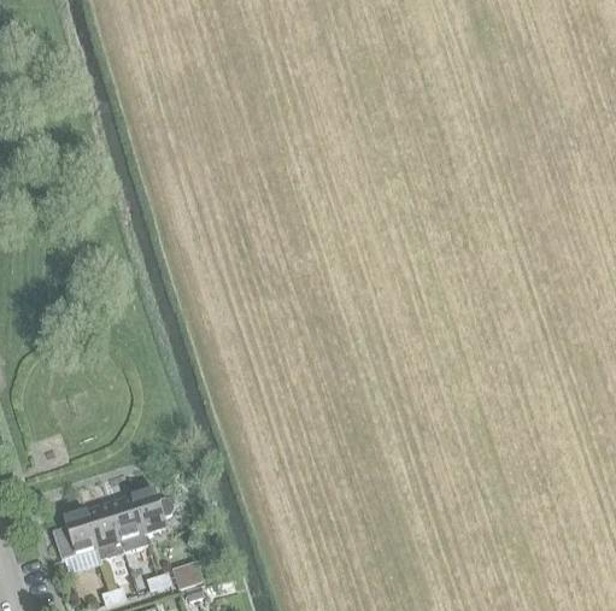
[(166,526),(164,516),(171,513),(175,507),(172,500),(166,498),(158,499),(154,488),(132,495),(144,534),(166,526)]
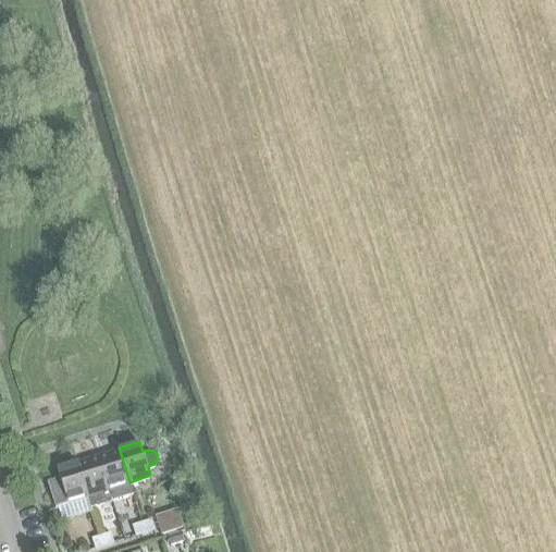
[(119,448),(99,454),(108,483),(109,486),(109,488),(112,498),(120,495),(133,491),(130,482),(119,448)]
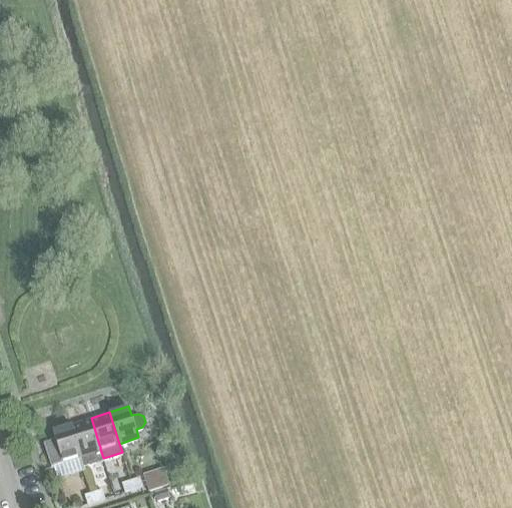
[(91,418),(72,424),(81,452),(82,455),(85,464),(103,458),(100,449),(100,447),(99,445),(91,418)]
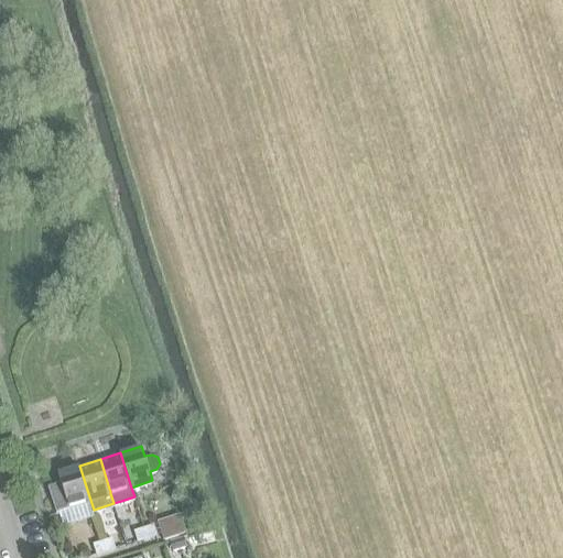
[(61,481),(49,485),(56,511),(69,507),(90,500),(89,496),(79,466),(58,472),(61,481)]
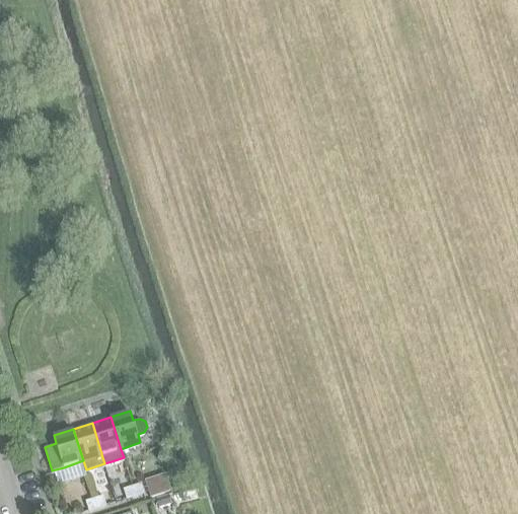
[(165,470),(156,473),(162,492),(170,489),(165,470)]
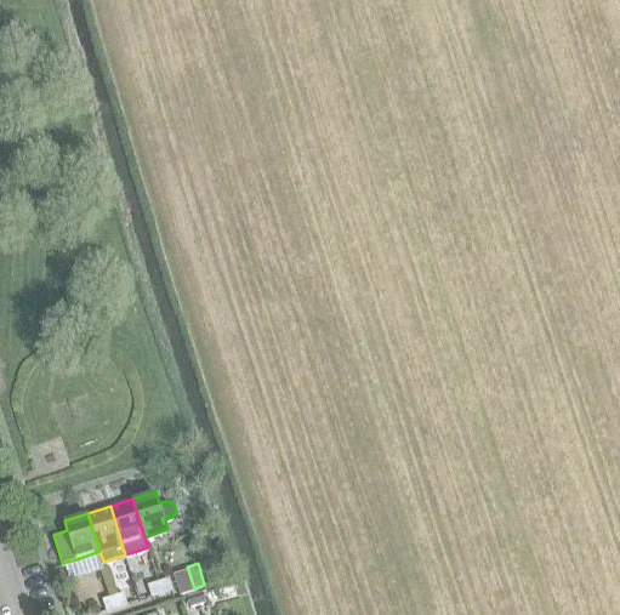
[(158,579),(163,591),(171,588),(168,576),(158,579)]
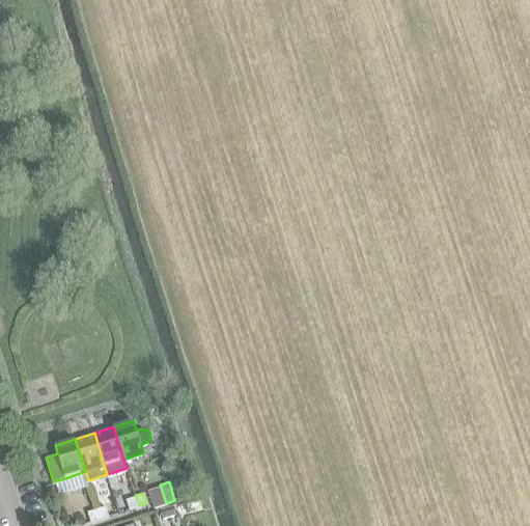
[(128,508),(139,505),(135,495),(124,498),(128,508)]
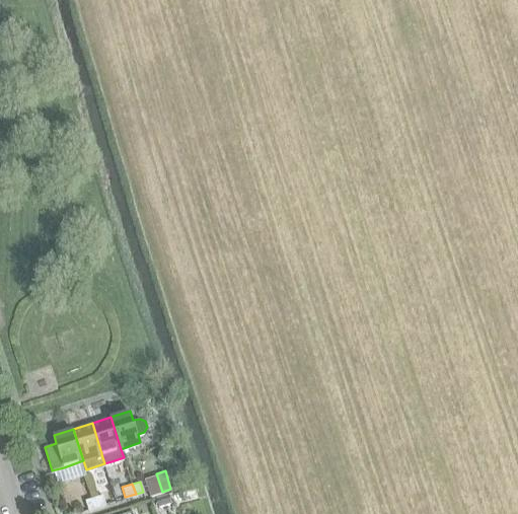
[(160,505),(172,501),(169,493),(157,497),(160,505)]
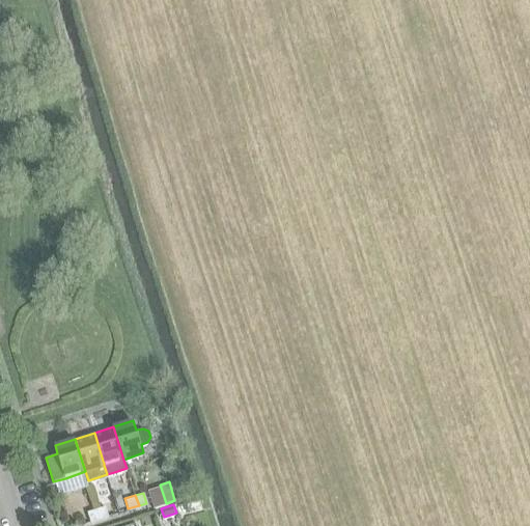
[(96,507),(100,518),(108,515),(105,505),(96,507)]
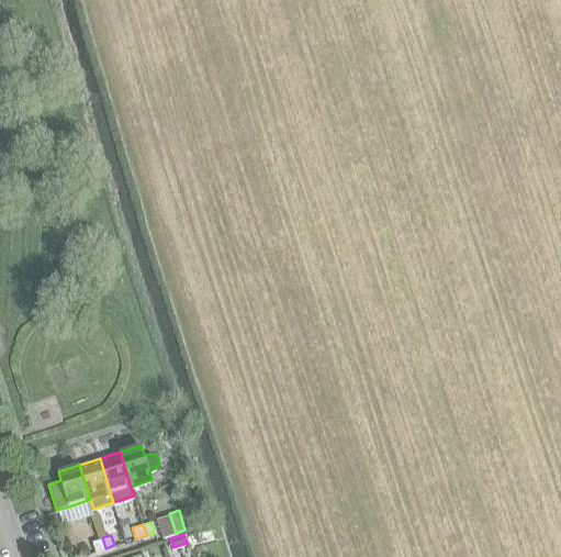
[(94,550),(105,548),(102,537),(91,541),(94,550)]
